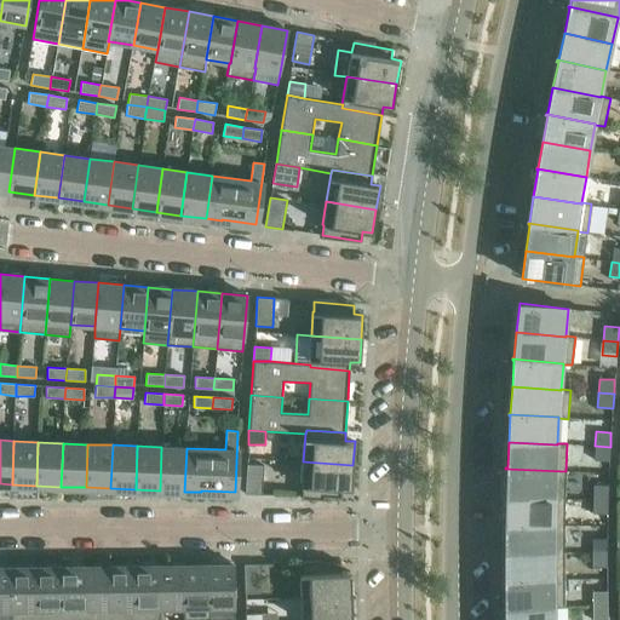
[(595,460),(609,461),(610,447),(595,446),(595,460)]
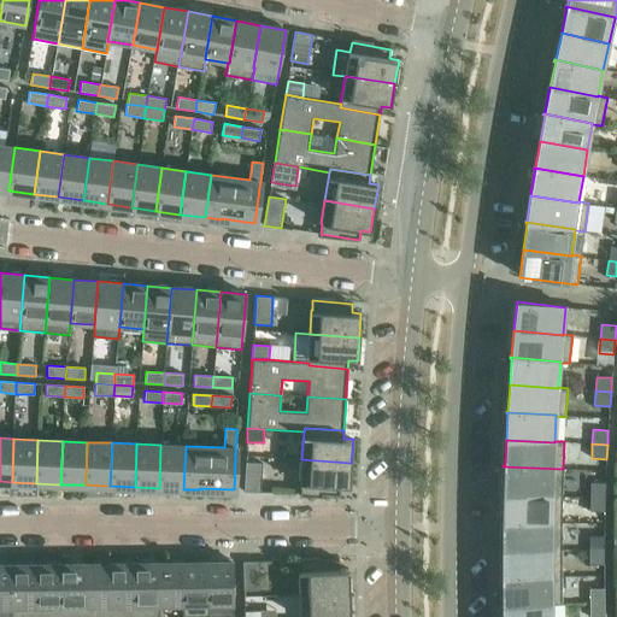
[(160,445),(159,488),(183,489),(186,446),(160,445)]
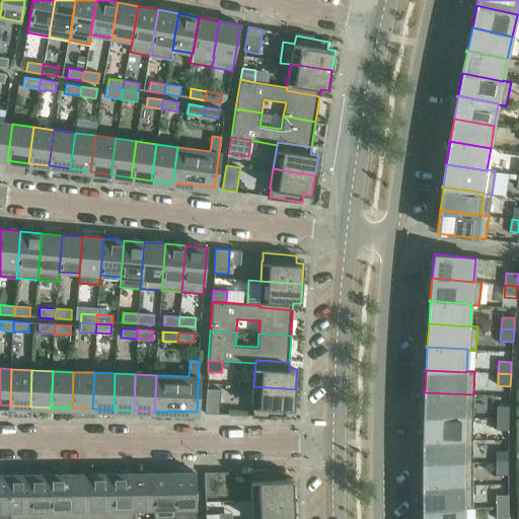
[(286,417),(286,409),(294,410),(295,389),(253,386),(251,406),(253,406),(252,416),(286,417)]
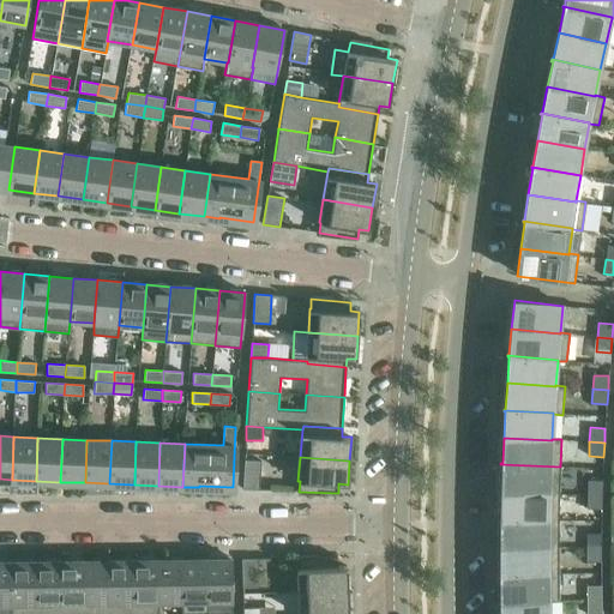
[(259,489),(260,461),(244,459),(242,489),(259,489)]
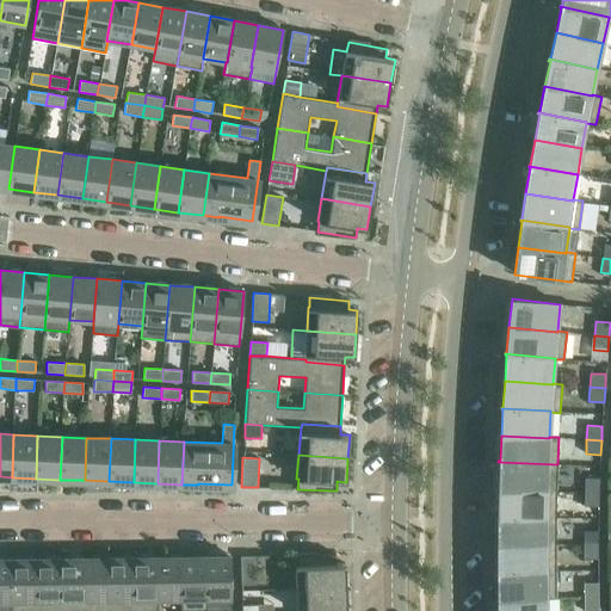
[(556,492),(557,464),(498,462),(498,463),(500,464),(499,489),(556,492)]
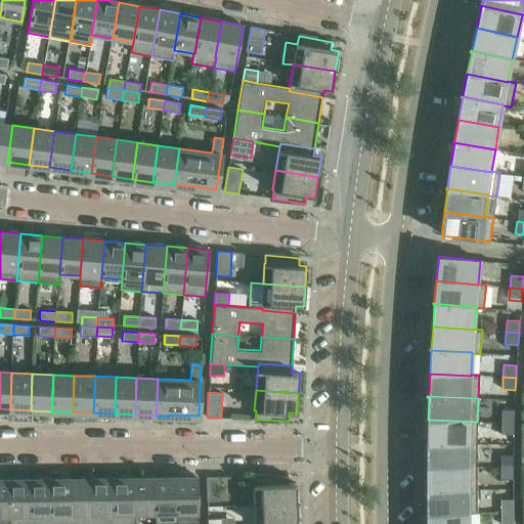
[(514,410),(501,409),(500,422),(514,423),(514,410)]
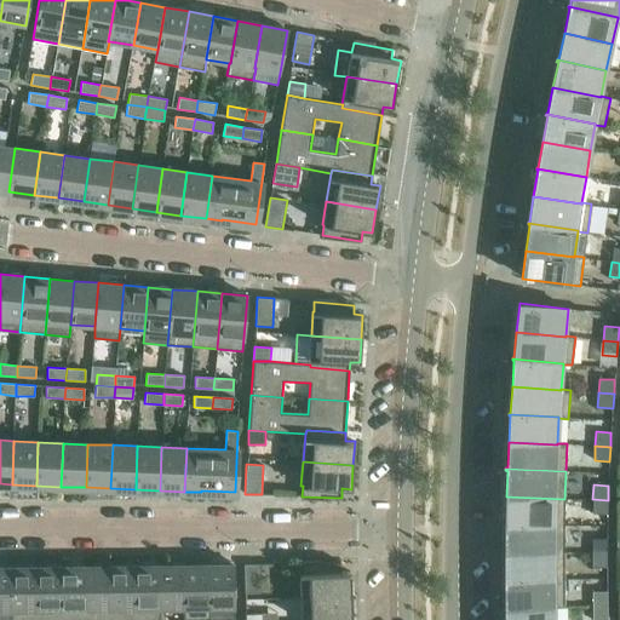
[(564,526),(564,499),(506,497),(505,523),(504,523),(504,524),(564,526)]
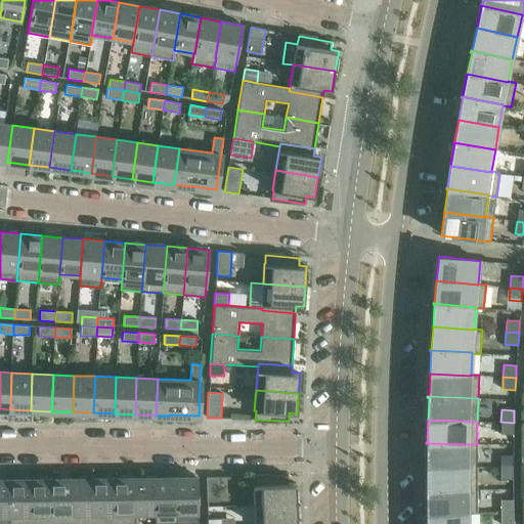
[(500,434),(514,435),(514,423),(500,422),(500,434)]
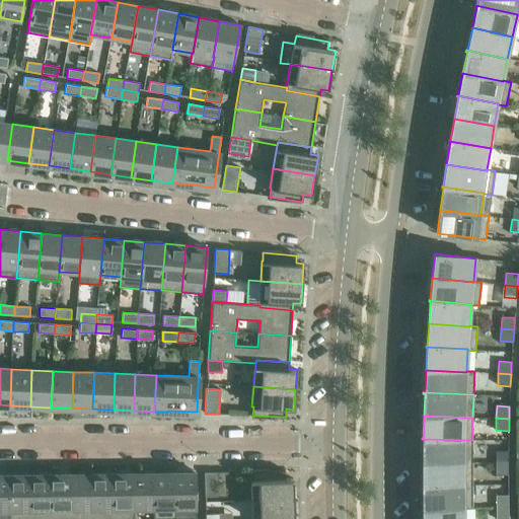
[(471,462),(472,440),(422,439),(422,440),(423,440),(423,462),(471,462)]
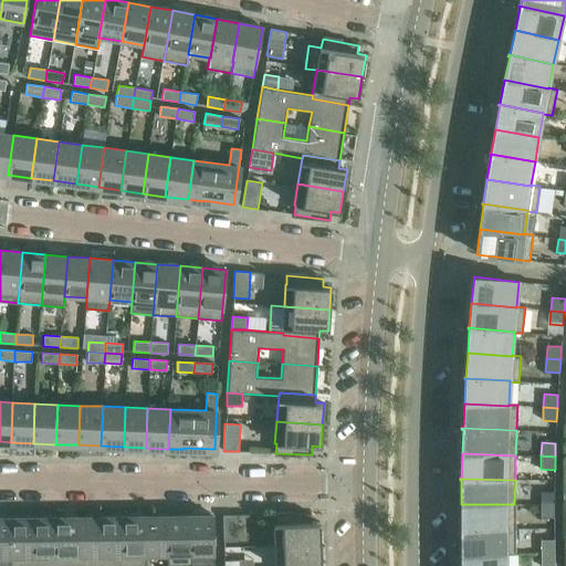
[(554,491),(541,491),(541,504),(554,504),(554,491)]
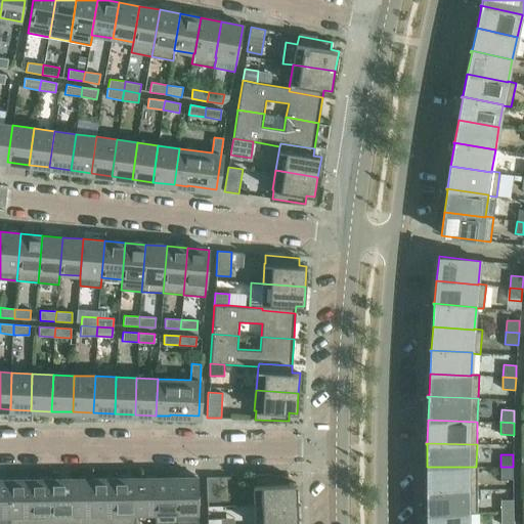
[(476,489),(476,467),(427,467),(427,489),(426,489),(426,490),(476,489)]
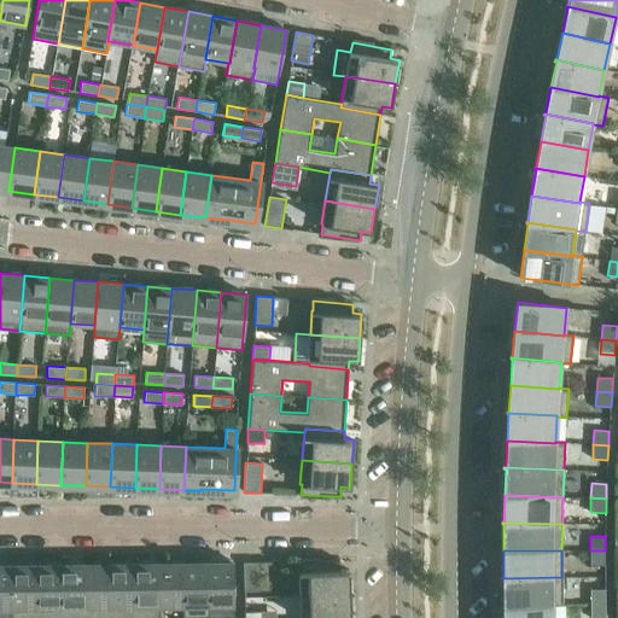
[(590,565),(605,565),(605,551),(590,551),(590,565)]
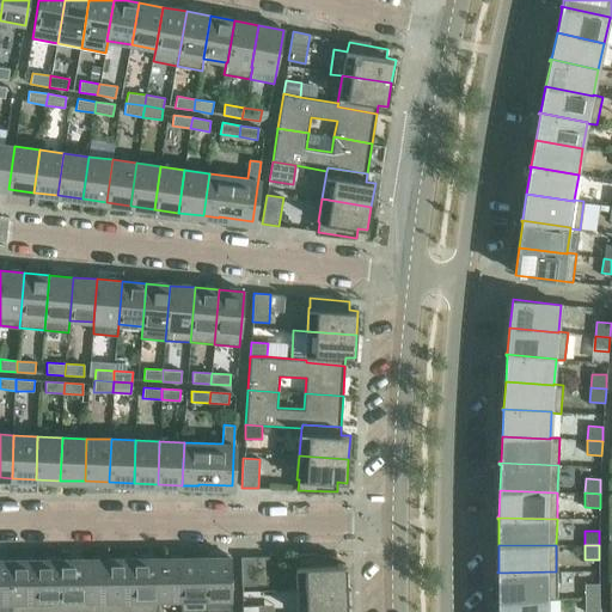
[(336,564),(336,555),(297,556),(298,565),(295,565),(297,589),(347,588),(346,564),(336,564)]
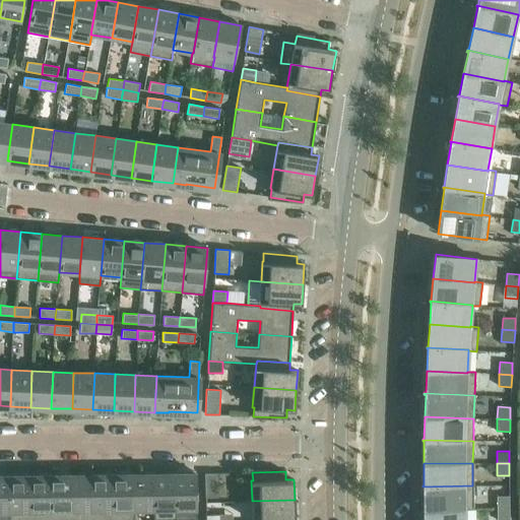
[(219,498),(218,472),(204,473),(205,498),(219,498)]
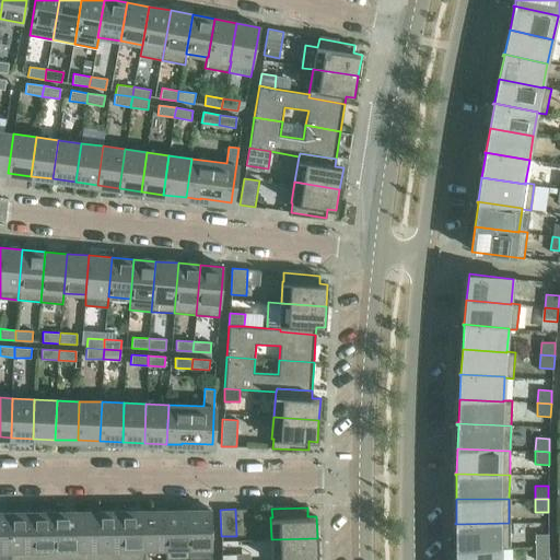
[(144,550),(165,549),(166,549),(165,510),(143,511),(143,550),(144,550)]
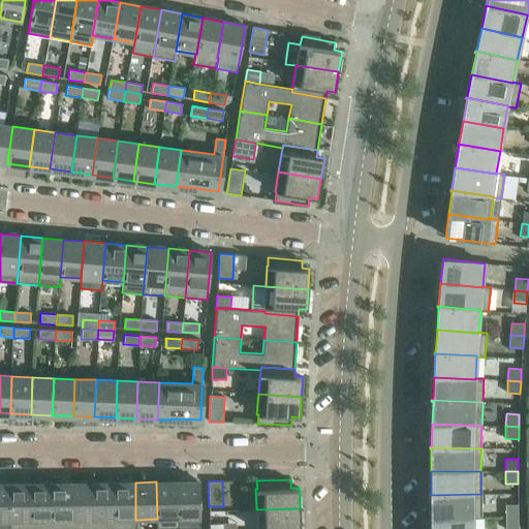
[(156,519),(155,528),(178,528),(178,481),(156,481),(157,519),(156,519)]
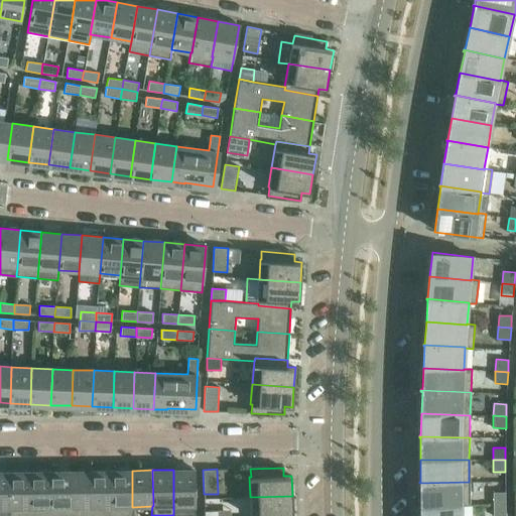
[(181,515),(196,515),(195,470),(173,470),(173,515),(181,515)]
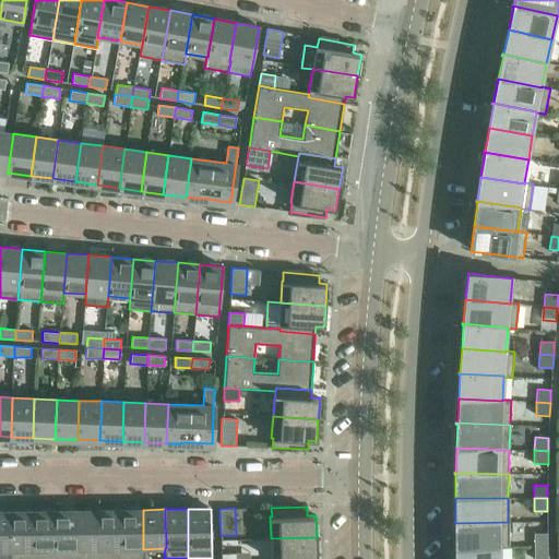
[(54,511),(54,558),(76,558),(76,510),(54,511)]
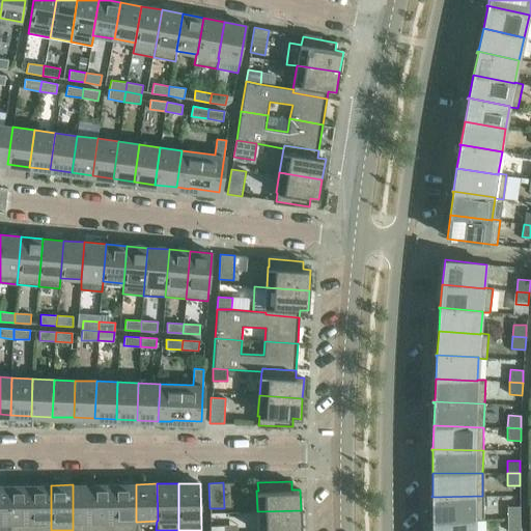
[(73,484),(73,530),(93,530),(93,484),(73,484)]
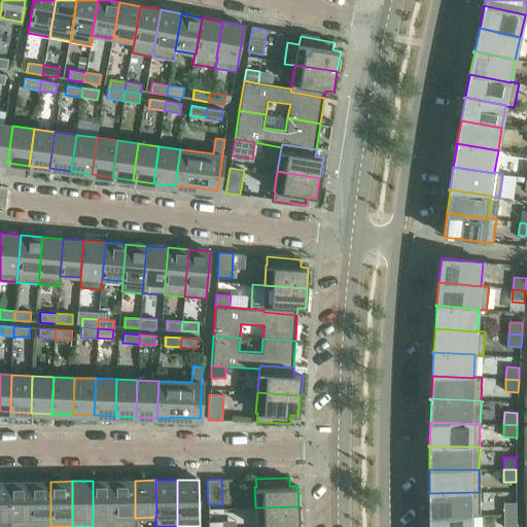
[(93,481),(93,526),(114,526),(113,481),(93,481)]
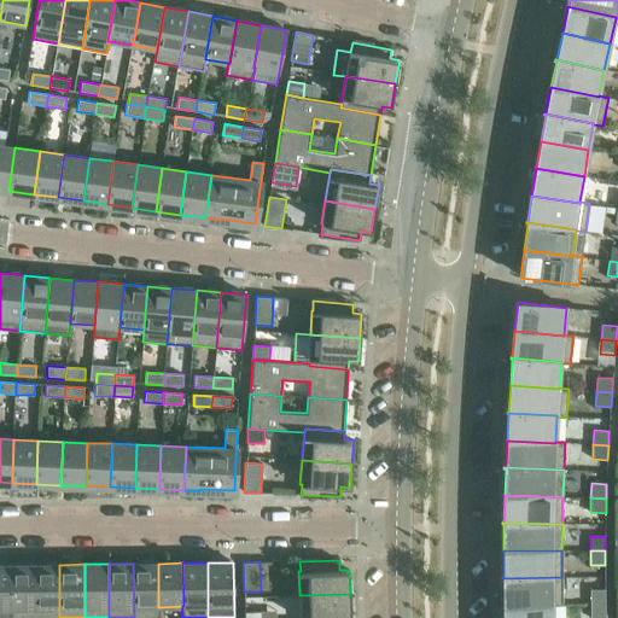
[(159,617),(159,607),(158,607),(158,564),(133,564),(134,617),(159,617)]
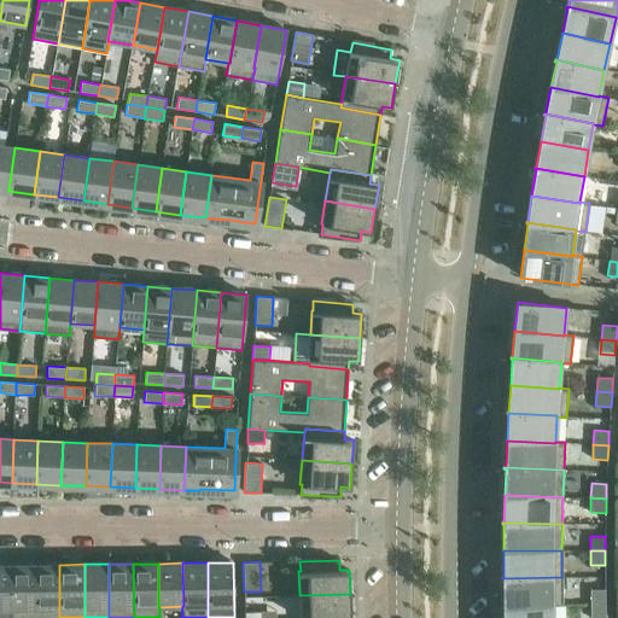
[(0,565),(0,617),(11,617),(10,565),(0,565)]
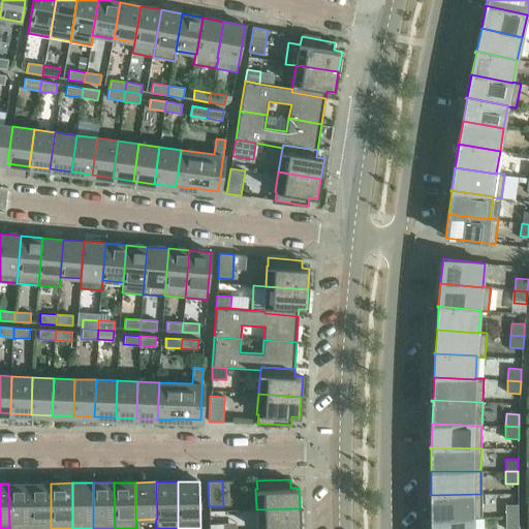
[(8,484),(9,528),(30,528),(30,484),(8,484)]
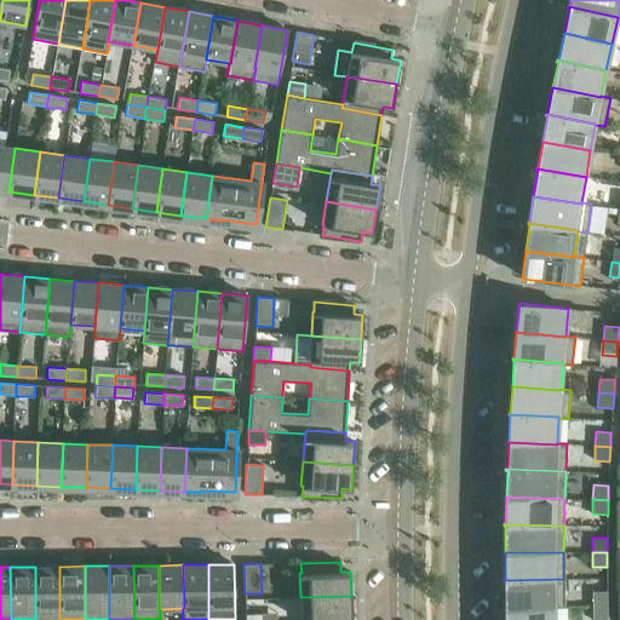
[(35,567),(35,619),(59,619),(59,567),(35,567)]
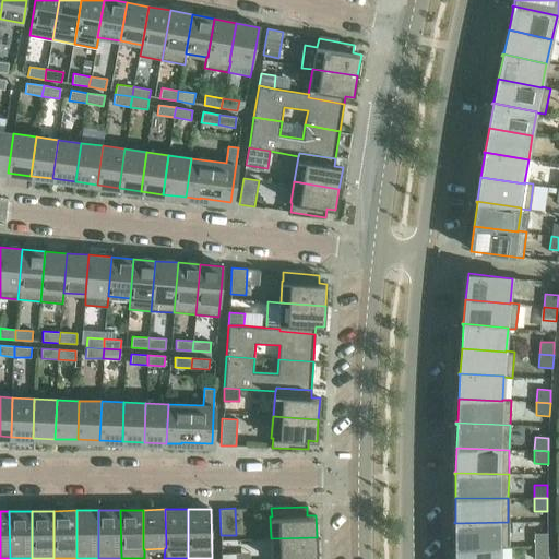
[(500,548),(509,548),(508,522),(454,523),(454,524),(455,524),(455,548),(500,547),(500,548)]
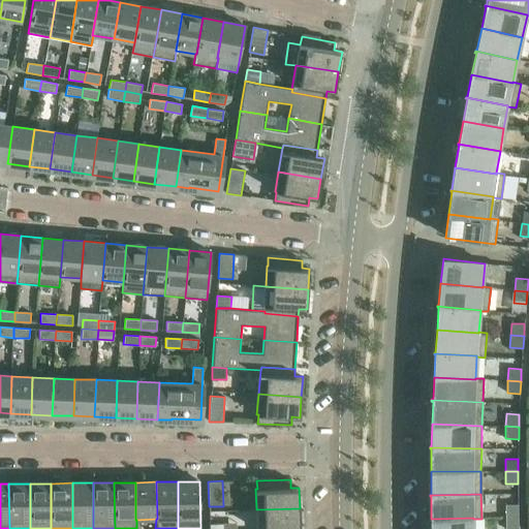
[(518,504),(505,504),(505,517),(518,517),(518,504)]
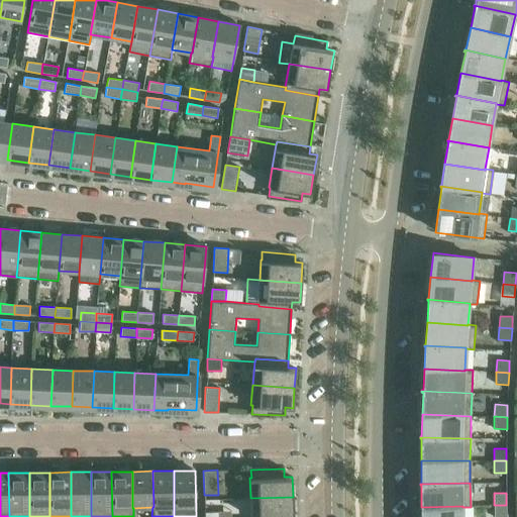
[(285,516),(293,516),(293,497),(250,498),(250,516),(285,516)]
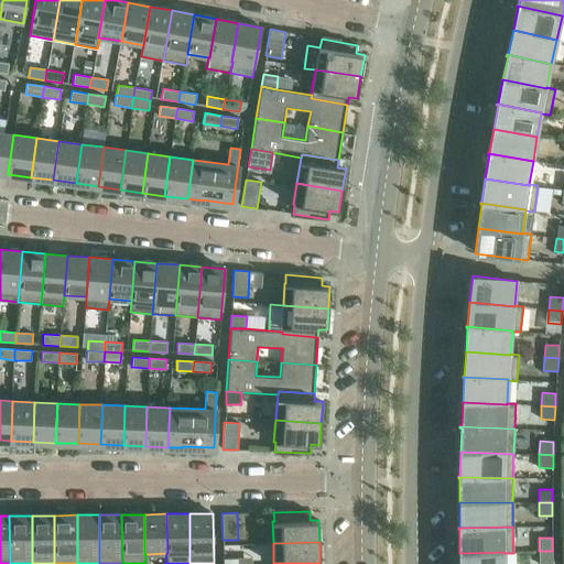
[(539,563),(552,563),(552,551),(539,551),(539,563)]
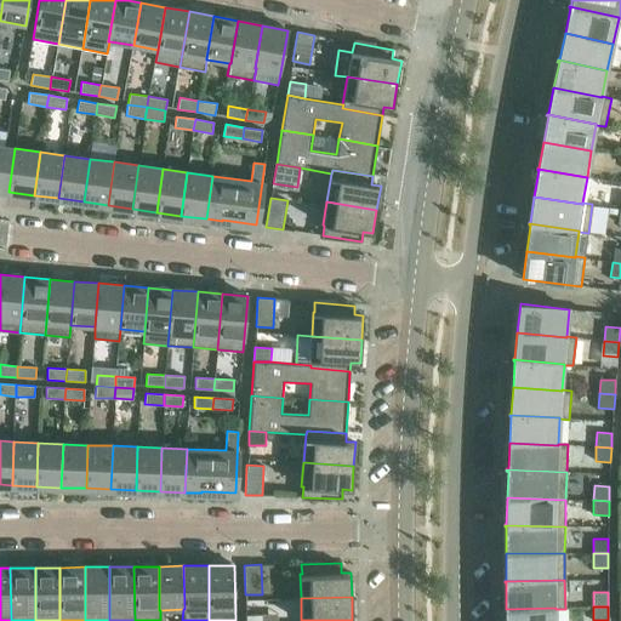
[(554,620),(556,609),(556,608),(506,609),(506,620),(554,620)]
